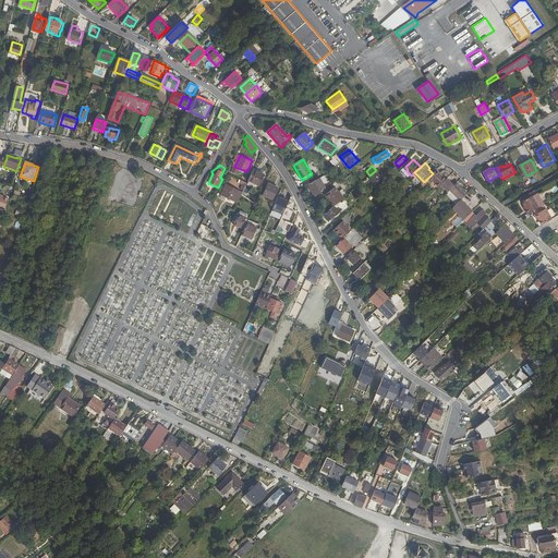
[(265,174),(254,169),(249,181),(259,186),(265,174)]
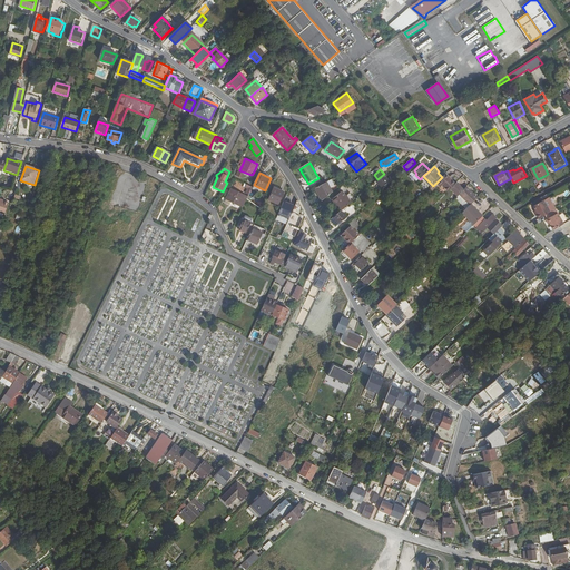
[(391,182),(384,174),(377,179),(376,180),(383,188),(391,182)]
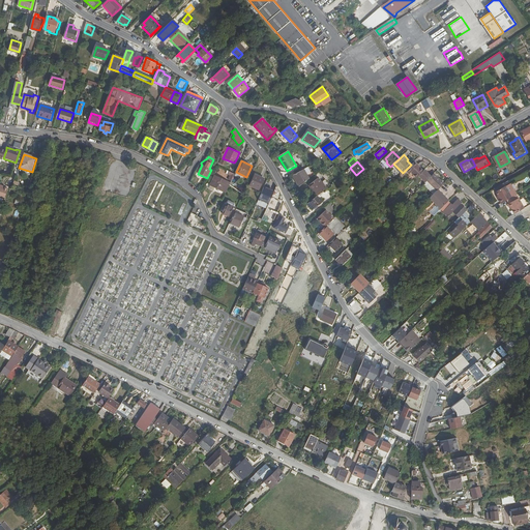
[(415,162),(412,164),(411,165),(406,170),(407,171),(415,162)]
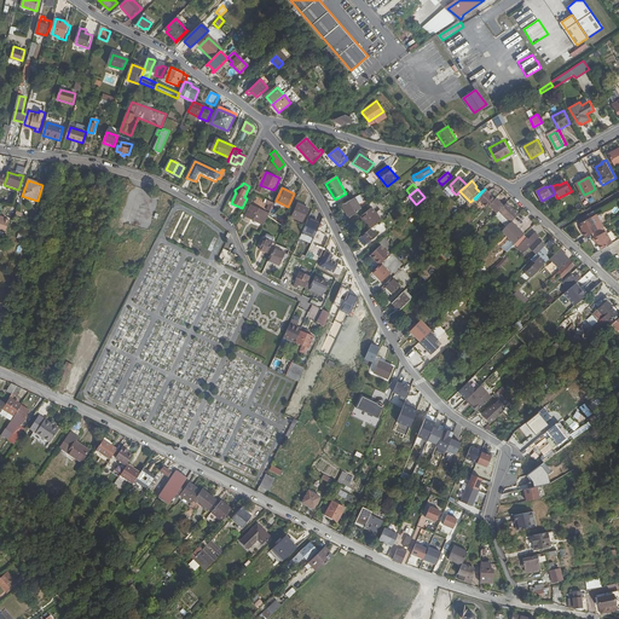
[(496,200),(485,189),(475,200),(480,203),(481,202),(487,208),(489,207),(496,200)]
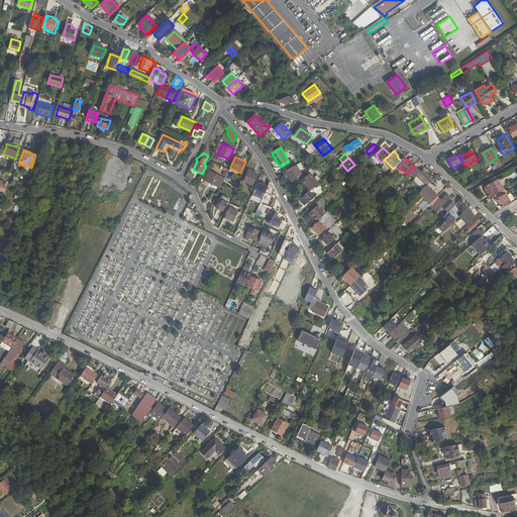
[(292,182),(302,174),(297,166),(286,172),(292,182)]
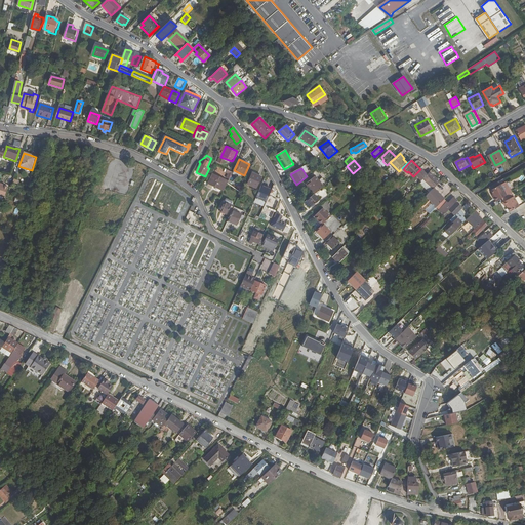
[(423,179),(428,176),(420,169),(414,175),(421,183),(423,179)]
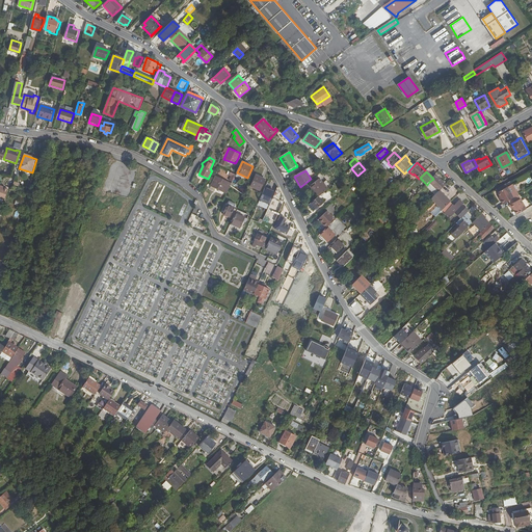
[(260,190),(265,179),(259,177),(256,175),(251,186),(260,190)]
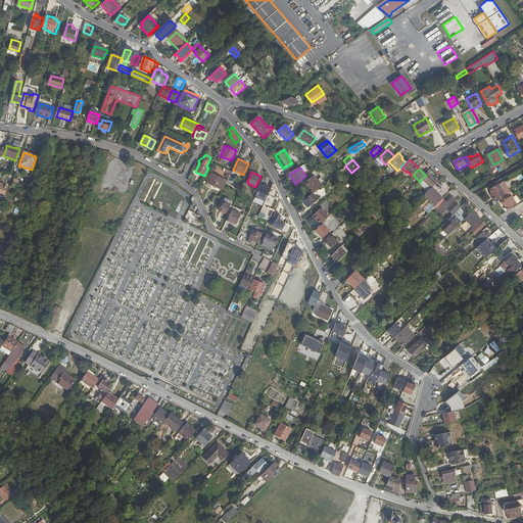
[(436,179),(429,172),(426,176),(422,179),(432,189),(433,188),(438,183),(435,180),(436,179)]
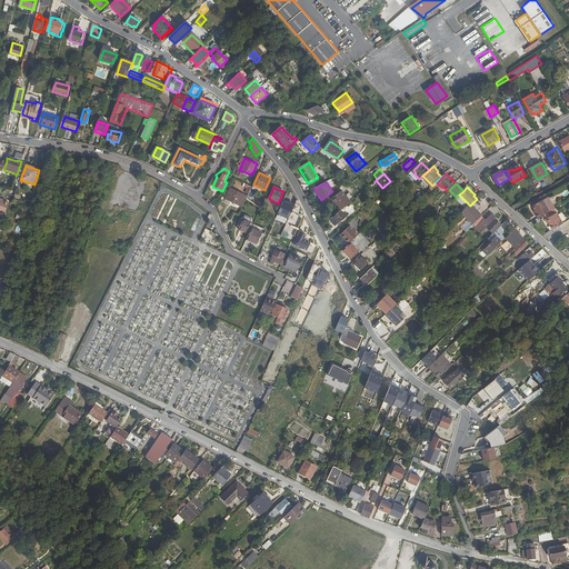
[(223,198),(243,207),(247,198),(248,197),(228,188),(223,198)]
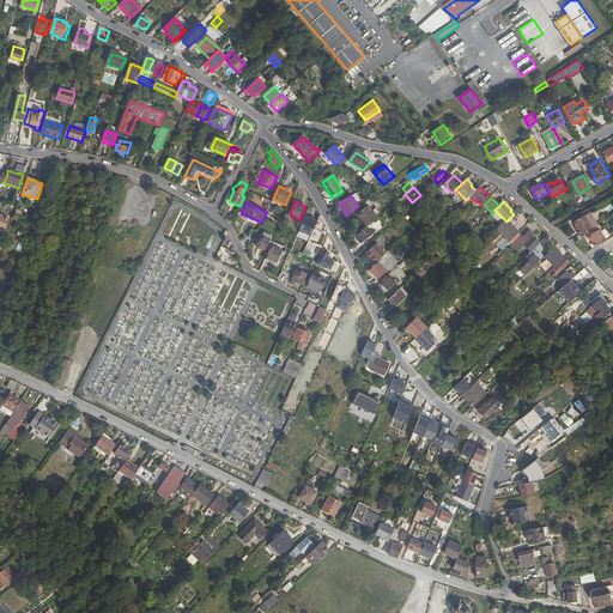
[(369,207),(358,214),(368,225),(377,217),(369,207)]
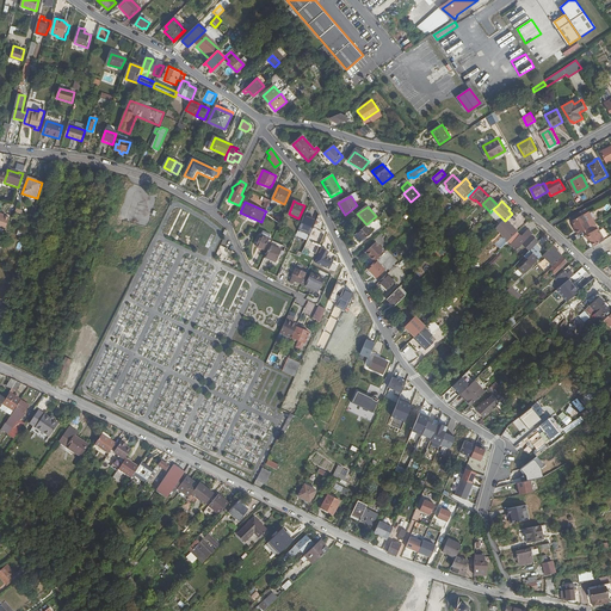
[(575,229),(579,234),(585,230),(590,227),(580,211),(571,217),(575,226),(576,228),(575,229)]
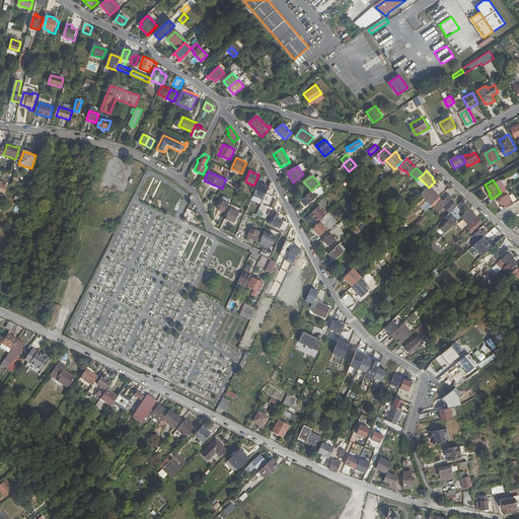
[(270,187),(260,182),(252,198),(263,202),(270,187)]
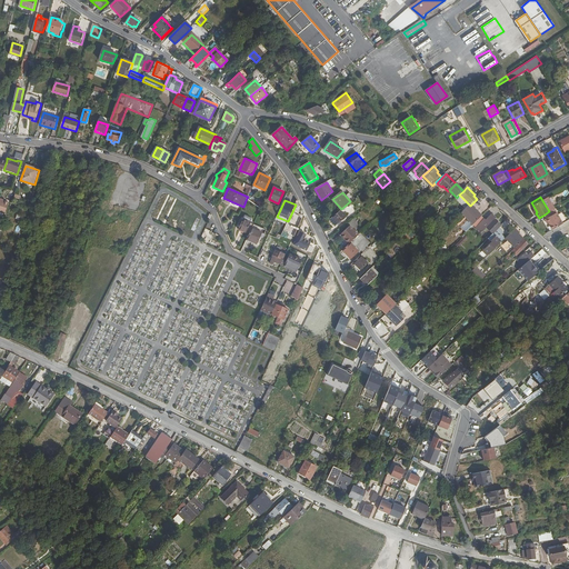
[(467,233),(483,217),(471,205),(470,206),(462,213),(469,220),(462,228),(467,233)]
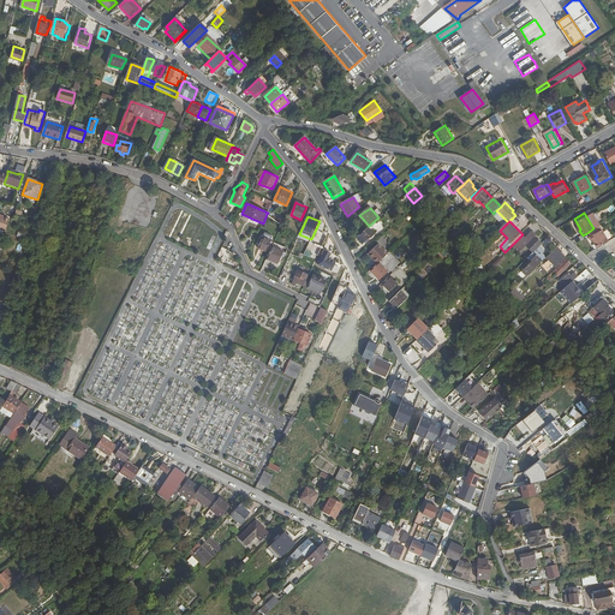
[(609,242),(601,225),(593,228),(589,232),(591,237),(590,237),(592,242),(593,240),(597,248),(609,242)]
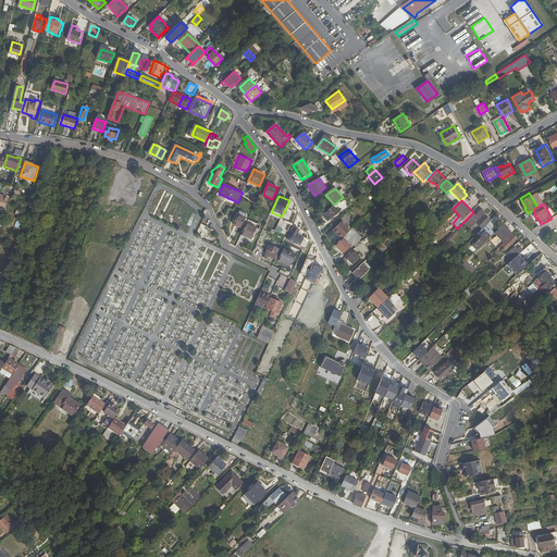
[(333,206),(325,212),(332,220),(339,212),(333,206)]
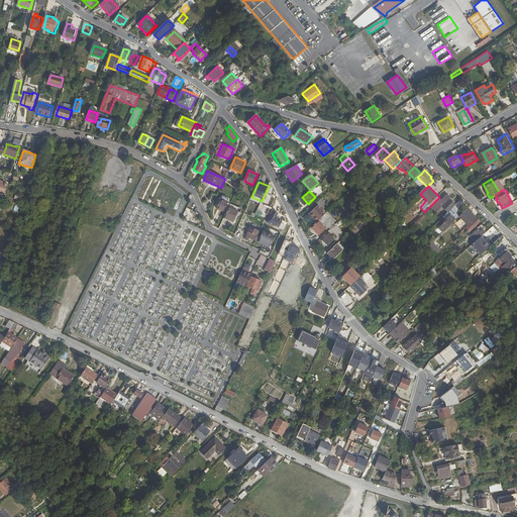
[(444,199),(443,199),(435,207),(438,211),(444,206),(449,211),(453,207),(456,204),(451,198),(452,197),(449,194),(444,199)]
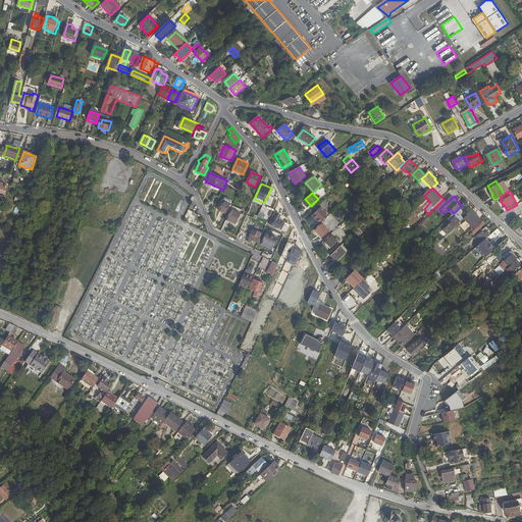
[(439,209),(448,201),(447,200),(438,208),(439,209)]
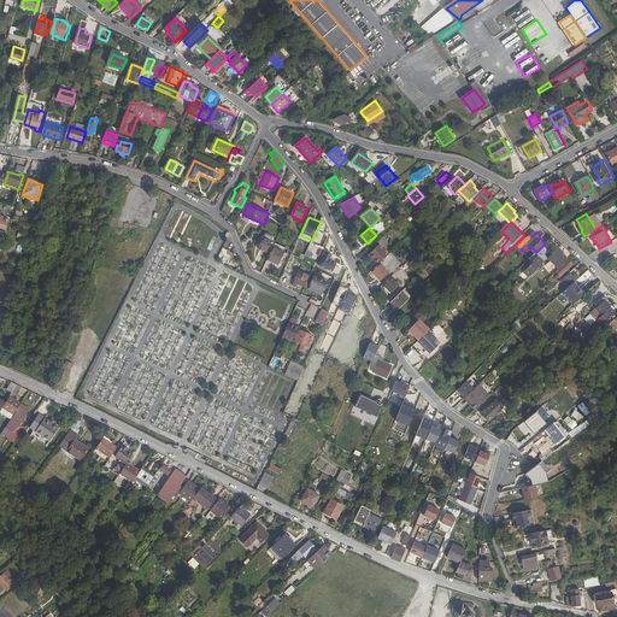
[(266,253),(271,244),(271,242),(263,239),(258,250),(266,253)]
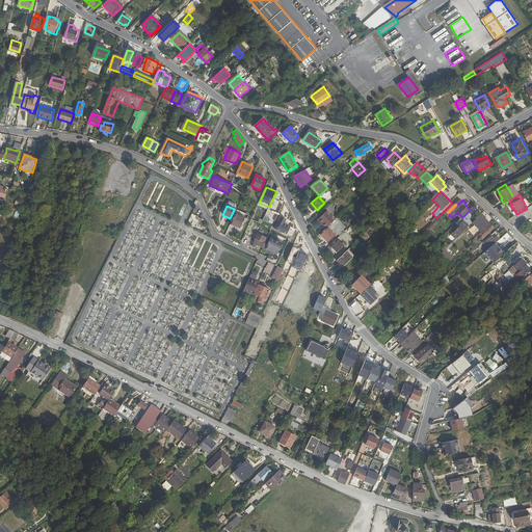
[(328,227),(336,219),(327,211),(325,213),(324,212),(322,214),(323,215),(319,219),(322,222),(323,221),(328,227)]
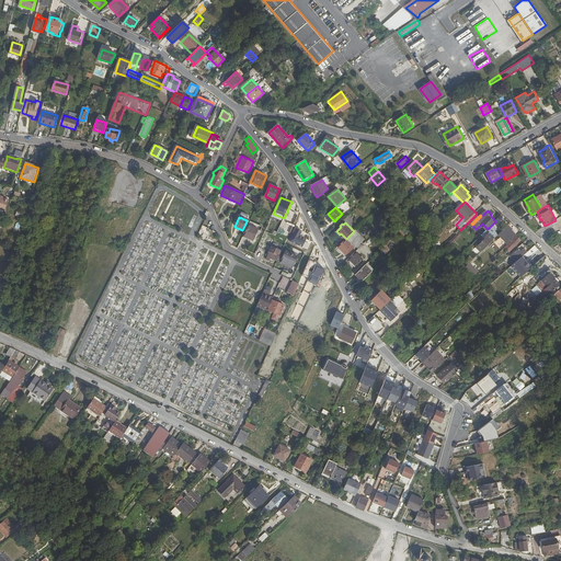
[(243,236),(250,239),(254,241),(259,229),(249,225),(245,231),(243,236)]
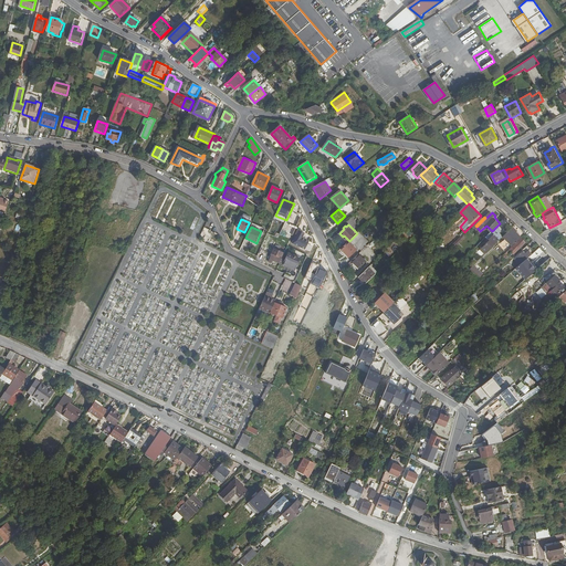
[(501,231),(496,227),(492,231),(486,237),(490,240),(481,249),(485,253),(502,236),(500,233),(501,231)]
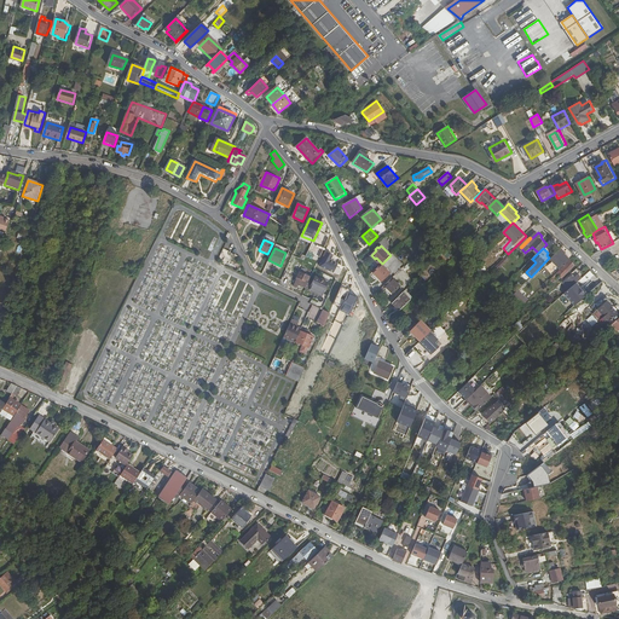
[(571,260),(560,249),(551,258),(562,268),(571,260)]
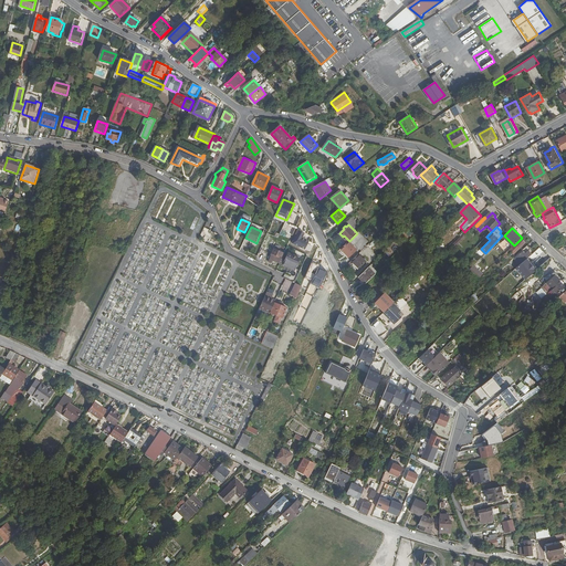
[(303,231),(300,229),(293,244),(305,249),(310,239),(302,236),(303,231)]
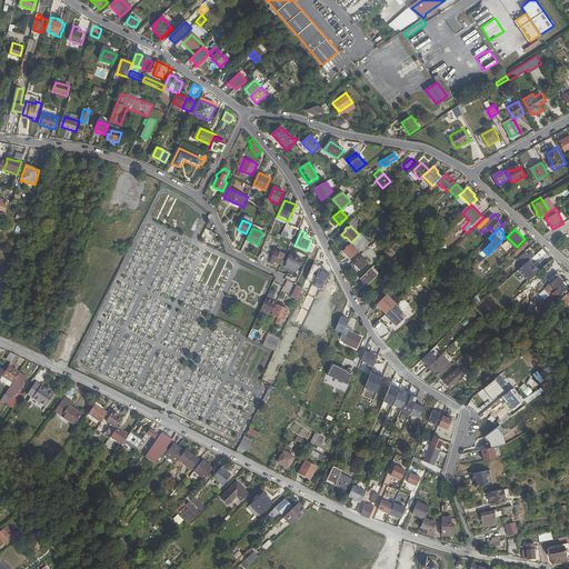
[(457,243),(460,247),(467,238),(463,235),(457,243)]
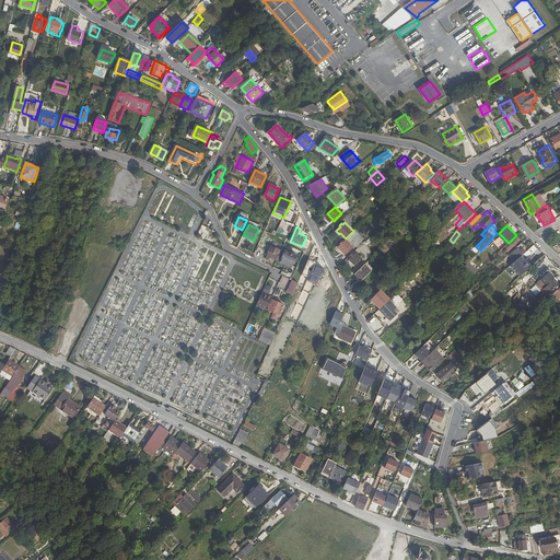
[(516,236),(505,248),(510,253),(522,241),(516,236)]
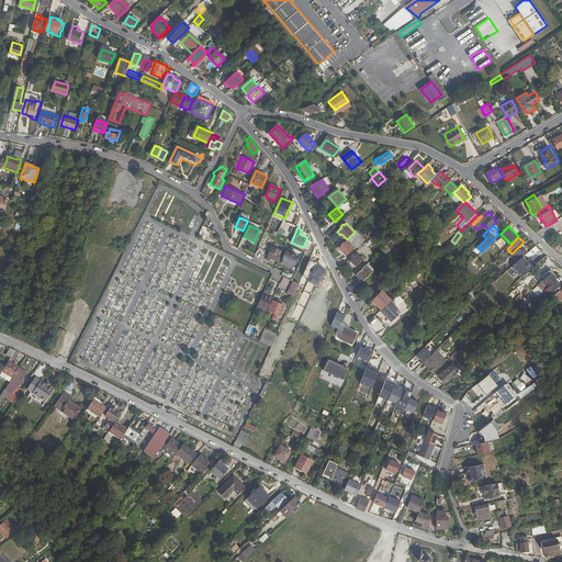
[(345,240),(338,247),(347,256),(355,248),(347,239),(345,240)]
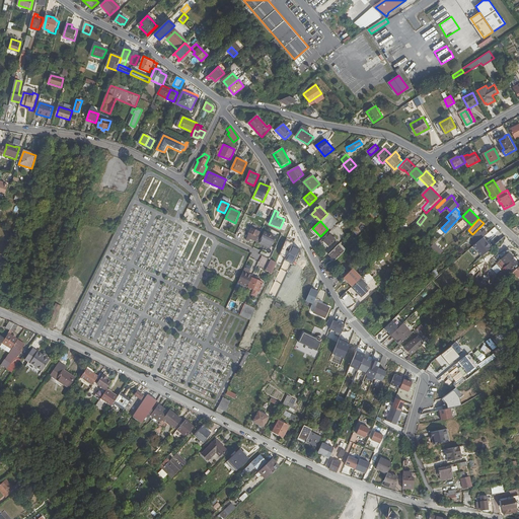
[(488,228),(485,225),(478,230),(479,231),(473,238),(475,240),(472,243),(474,245),(484,237),(488,234),(486,231),(488,228)]
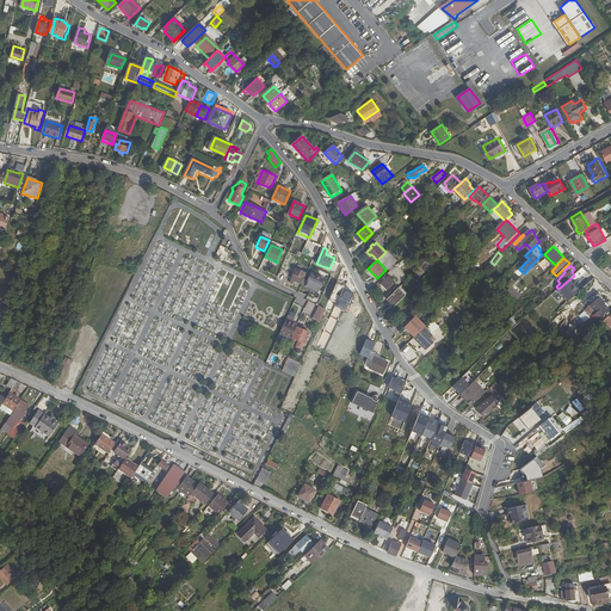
[(304,282),(308,273),(296,269),(291,279),(300,283),(301,281),(304,282)]
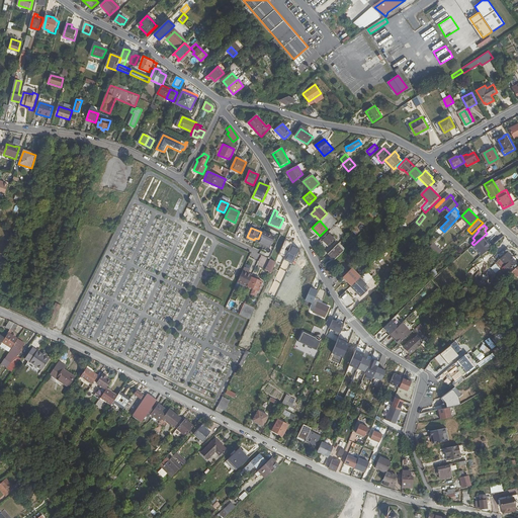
[(355,235),(357,237),(361,233),(358,229),(353,234),(355,235)]
